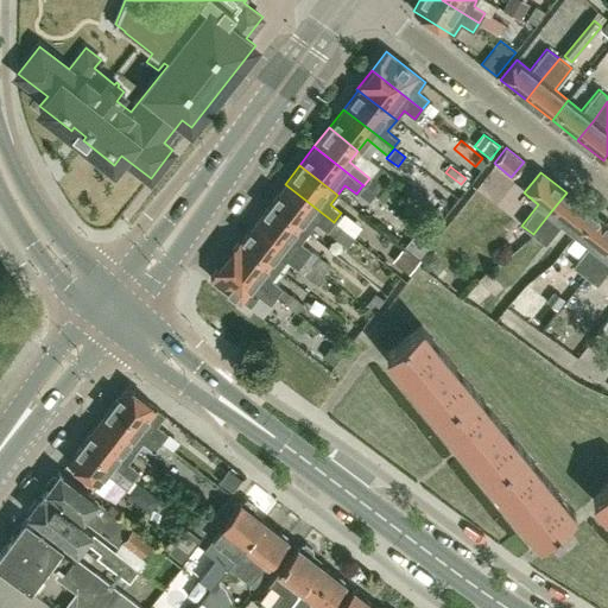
[(285,184),(270,202),(308,233),(316,222),(327,232),(334,222),(285,184)]
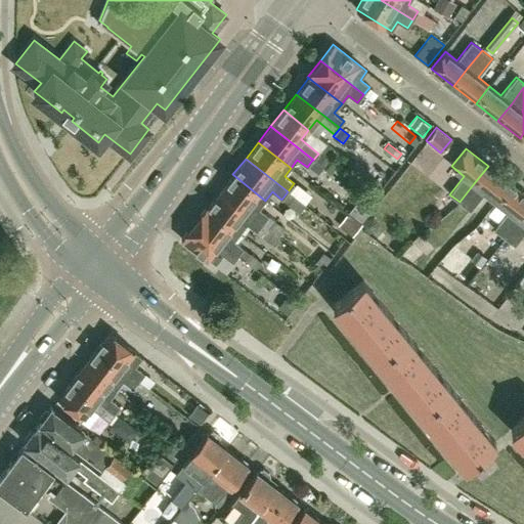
[(488,166),(474,183),(460,202),(470,210),(484,191),(496,201),(510,183),(488,166)]
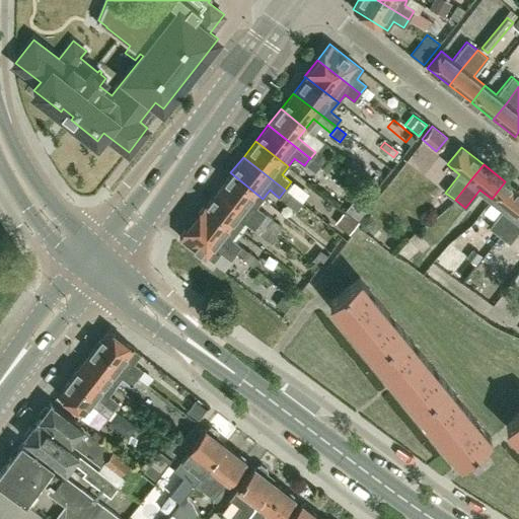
[(263,199),(230,172),(218,189),(260,222),(266,214),(256,206),(263,199)]
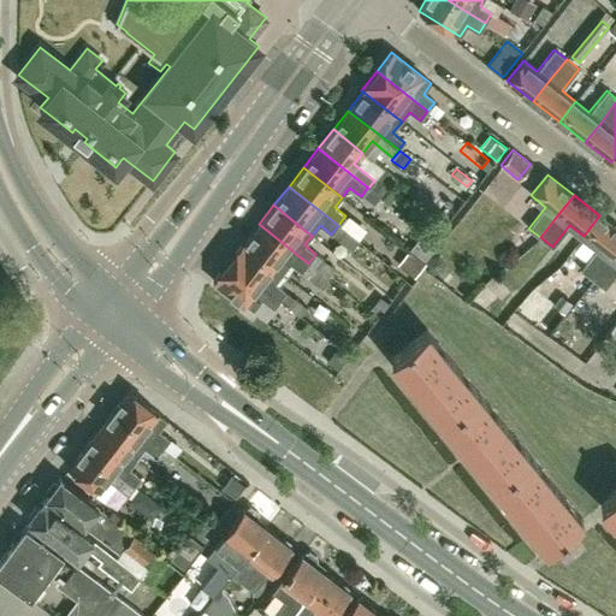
[(356,215),(349,226),(369,240),(377,229),(356,215)]
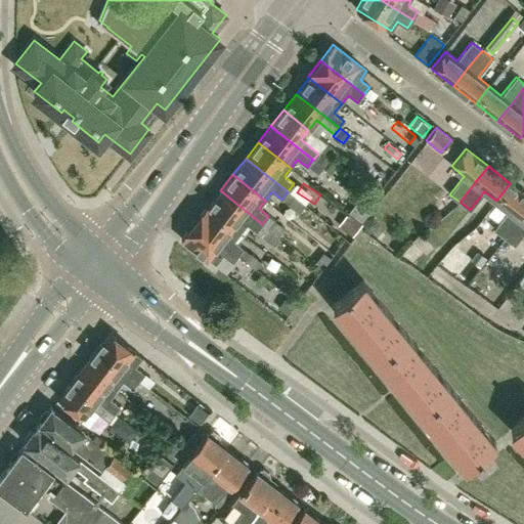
[(523,211),(523,193),(510,183),(496,201),(509,211),(493,229),(504,236),(518,219),(523,211)]
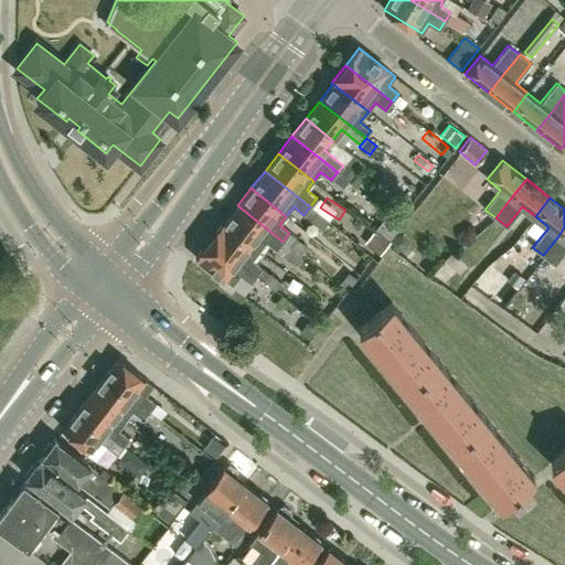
[(223,222),(222,222),(259,251),(266,242),(276,249),(283,242),(237,205),(224,223),(223,222)]
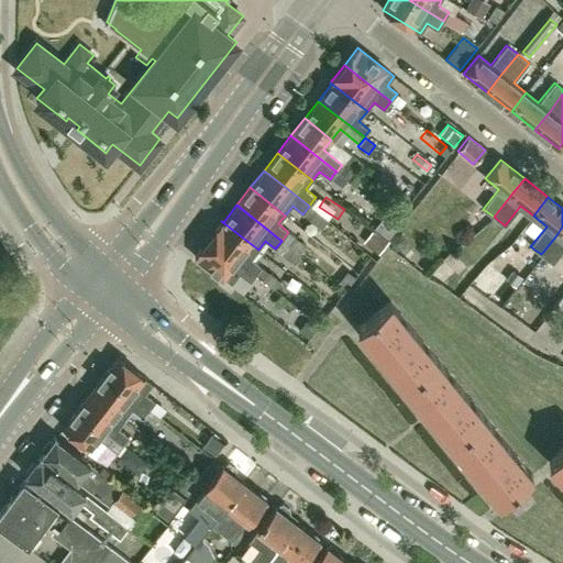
[(317,211),(309,220),(321,229),(328,221),(317,211)]
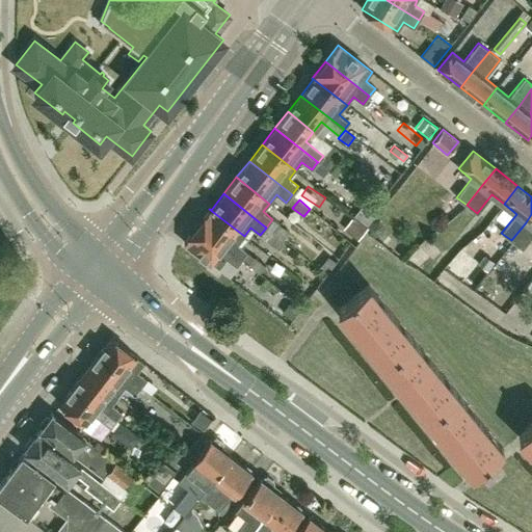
[(237,244),(244,236),(209,209),(196,225),(241,261),(241,260),(247,251),(237,244)]
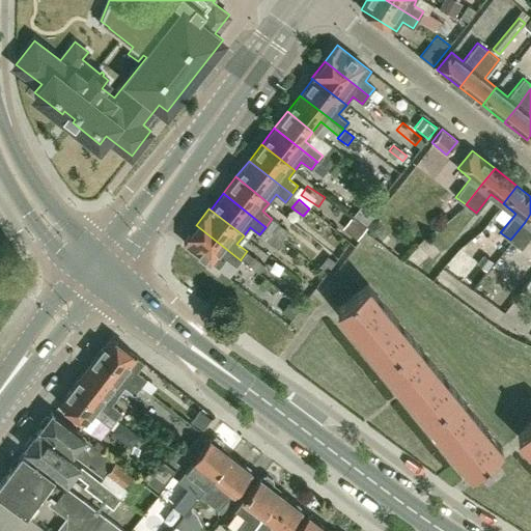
[(530,214),(525,222),(510,240),(521,248),(530,235),(530,214)]
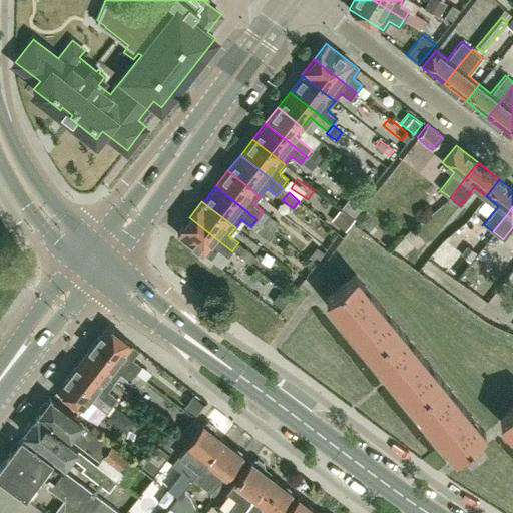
[(355,220),(341,209),(332,220),(346,232),(355,220)]
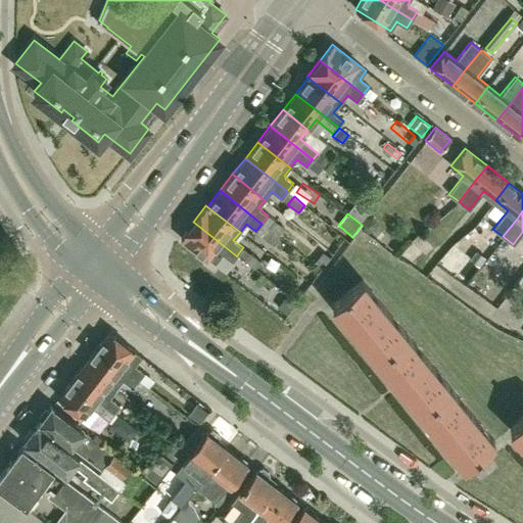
[(232,263),(237,256),(193,222),(181,238),(206,258),(215,265),(223,254),(232,263)]
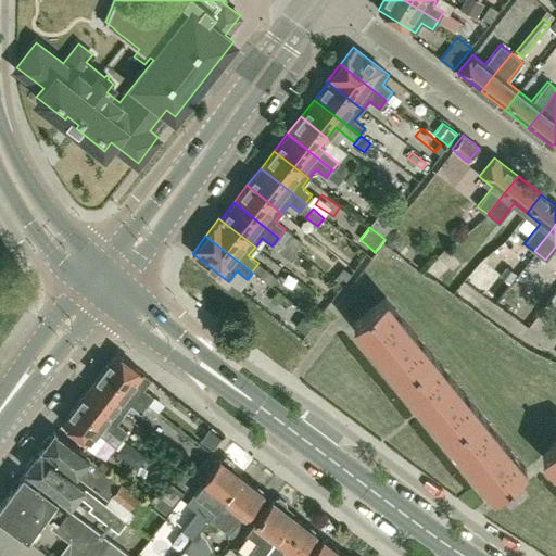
[(286,243),(278,251),(290,261),(297,252),(292,249),(286,243)]
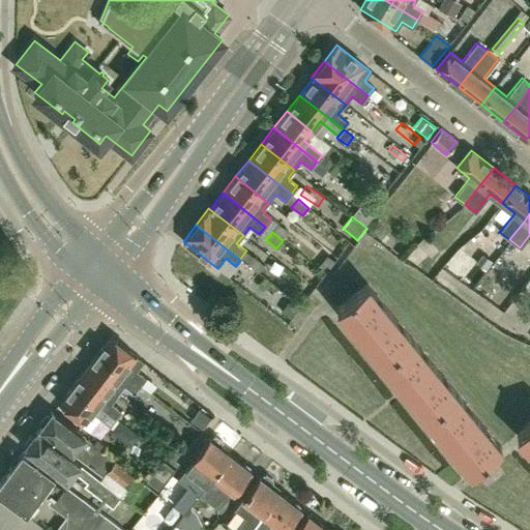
[(246,264),(254,270),(258,272),(264,265),(253,256),(246,264)]
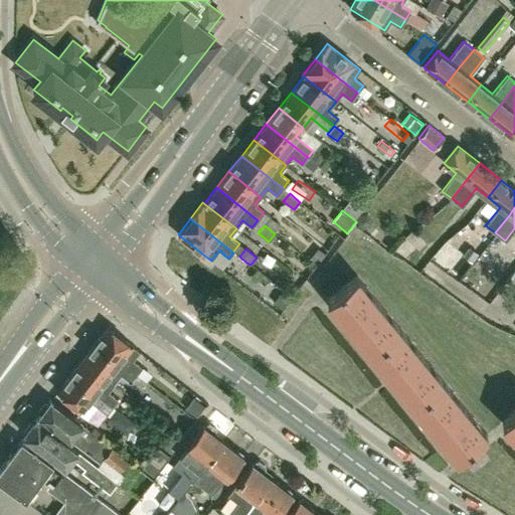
[(318,248),(310,259),(317,265),(325,254),(318,248)]
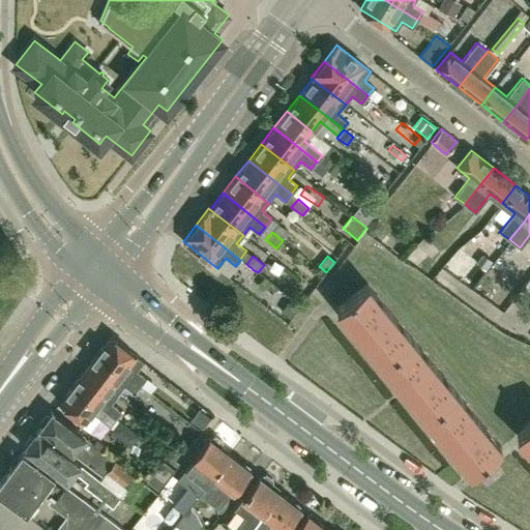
[(367,283),(336,307),(381,362),(412,337),(367,283)]
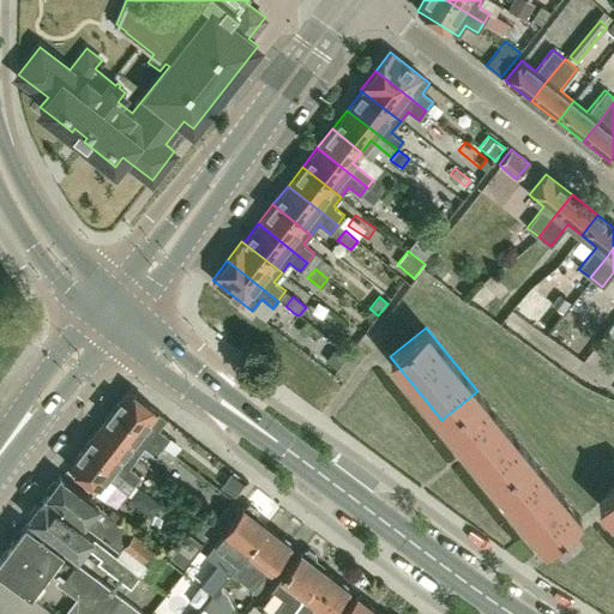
[(163,447),(169,439),(157,429),(167,419),(128,389),(113,408),(163,447)]
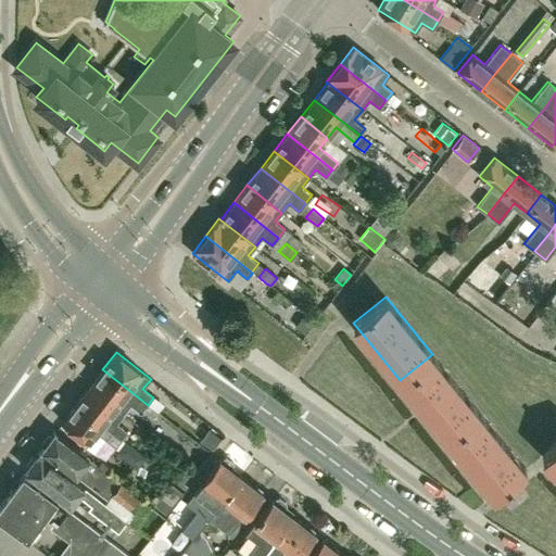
[(400,380),(446,438),(479,412),(432,354),(400,380)]
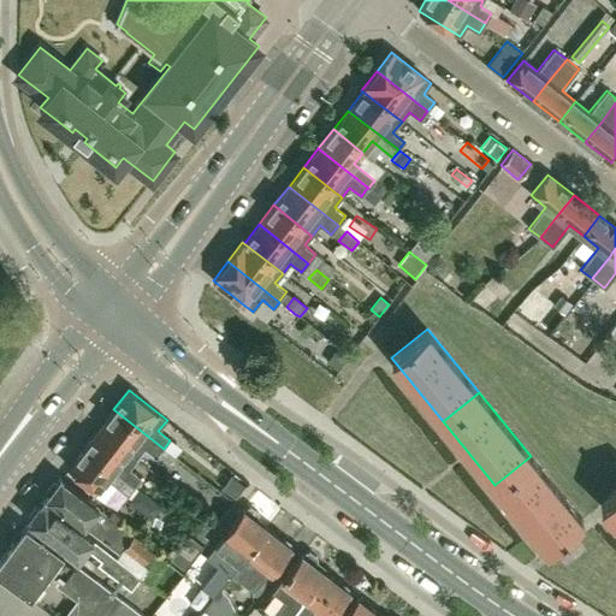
[(137,458),(147,448),(158,456),(164,449),(113,409),(99,428),(137,458)]
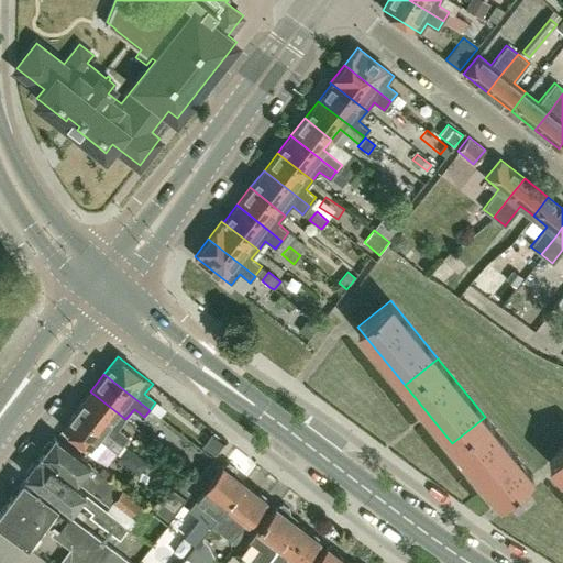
[(125,419),(90,392),(77,409),(122,444),(129,438),(118,430),(125,419)]
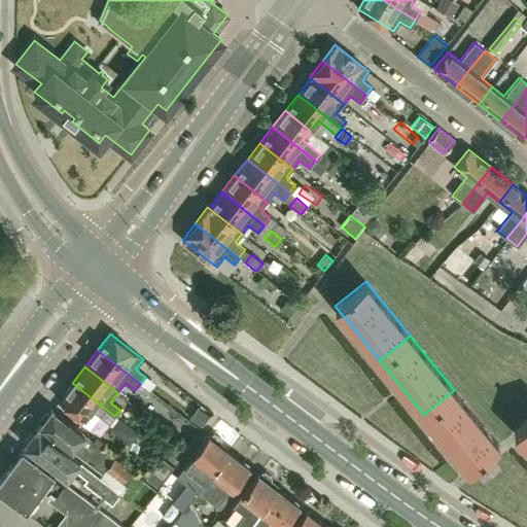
[(114,416),(72,383),(59,399),(83,419),(92,410),(109,423),(114,416)]
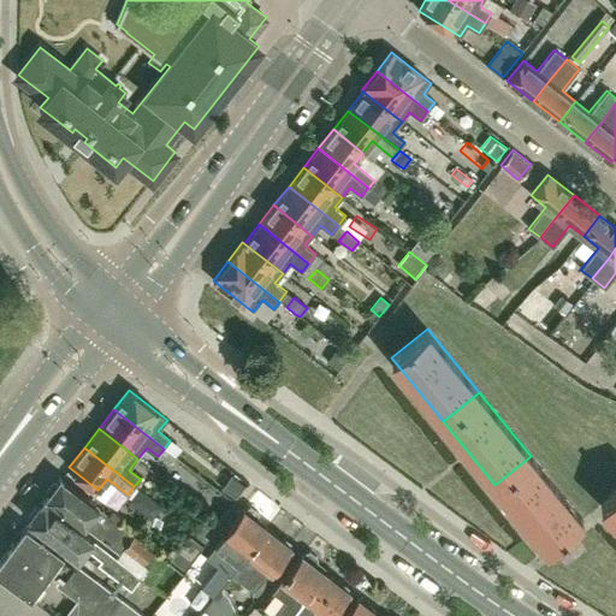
[(582,520),(531,456),(495,485),(546,549),(582,520)]
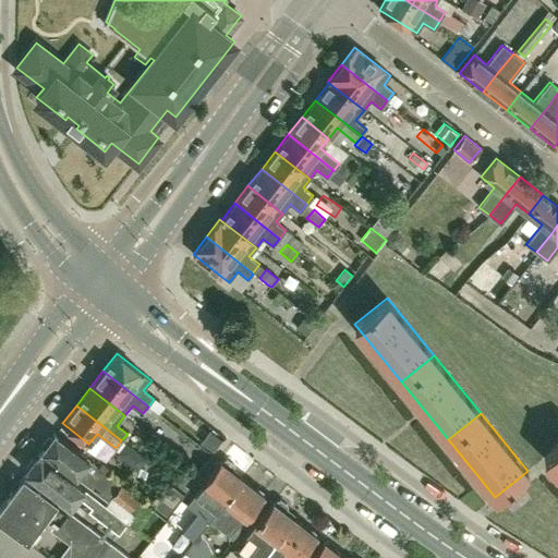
[(91,460),(55,433),(50,439),(48,437),(41,445),(43,448),(41,451),(107,501),(111,496),(129,510),(138,497),(137,495),(121,484),(91,460)]
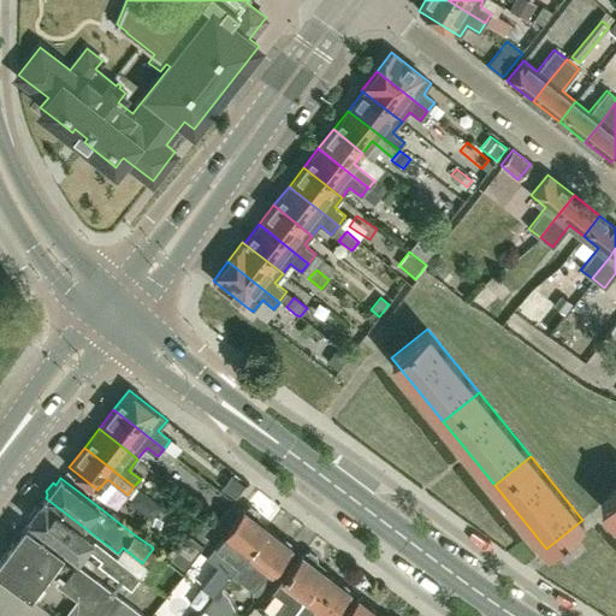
[(615,489),(600,505),(615,519),(615,489)]
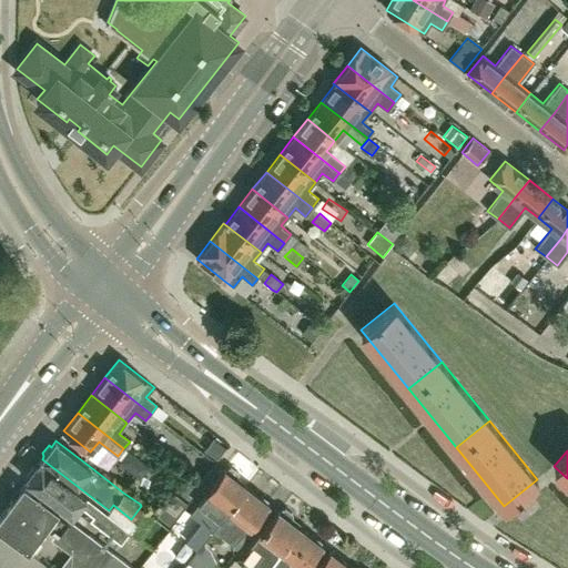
[(73,516),(80,507),(92,516),(90,519),(120,543),(129,531),(87,498),(40,462),(34,469),(32,468),(26,477),(28,479),(27,480),(73,516)]
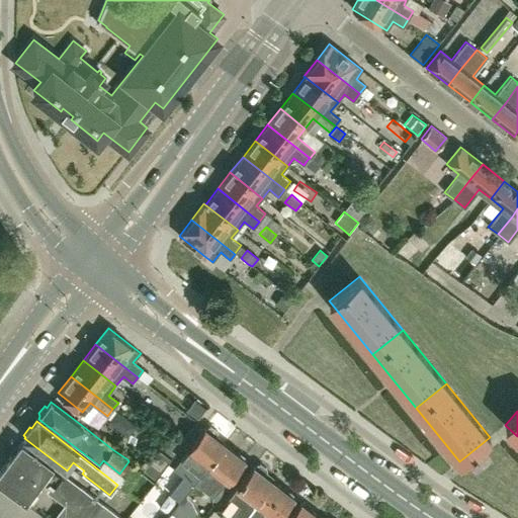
[(179,502),(186,493),(196,481),(225,443),(214,435),(216,434),(207,428),(206,429),(204,428),(188,449),(181,458),(173,468),(183,476),(170,494),(179,502)]
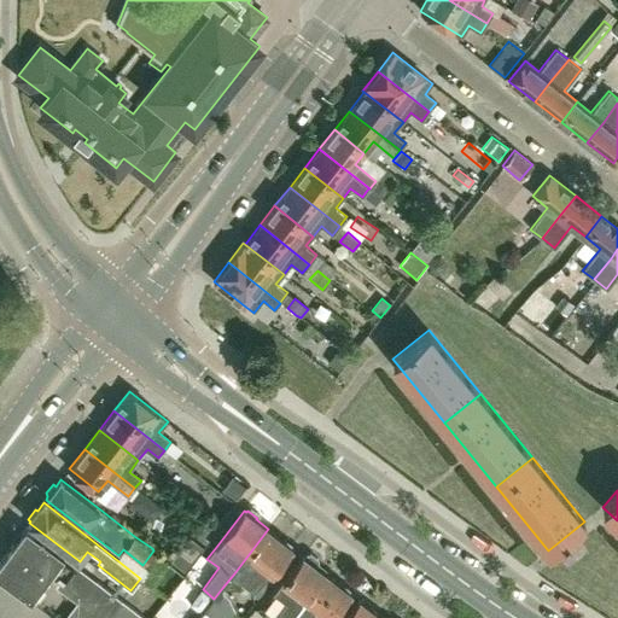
[(0,578),(30,600),(48,576),(58,583),(56,586),(97,617),(145,617),(68,559),(63,555),(25,528),(0,560),(0,578)]
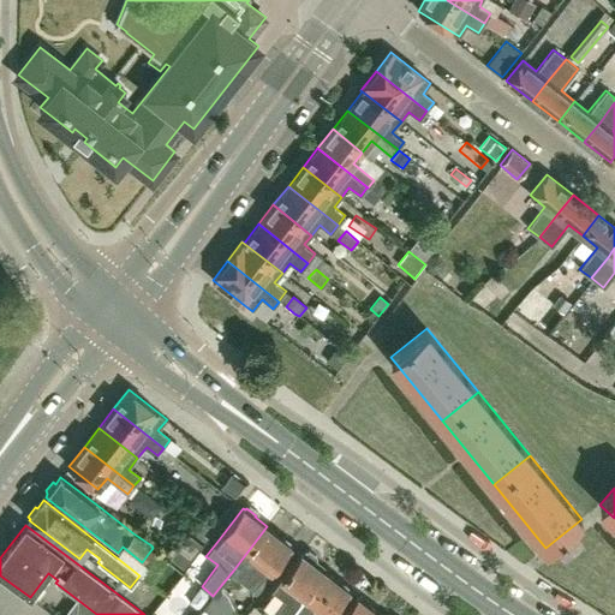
[(267,526),(233,571),(240,575),(246,567),(263,579),(272,569),(291,544),(288,543),(290,541),(280,533),(279,535),(267,526)]
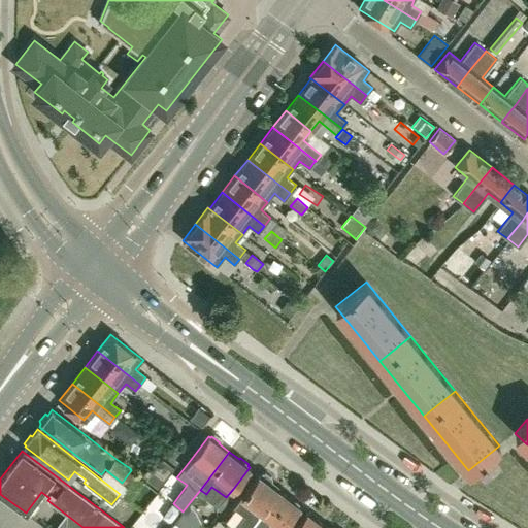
[(145,479),(158,489),(174,468),(162,459),(145,479)]
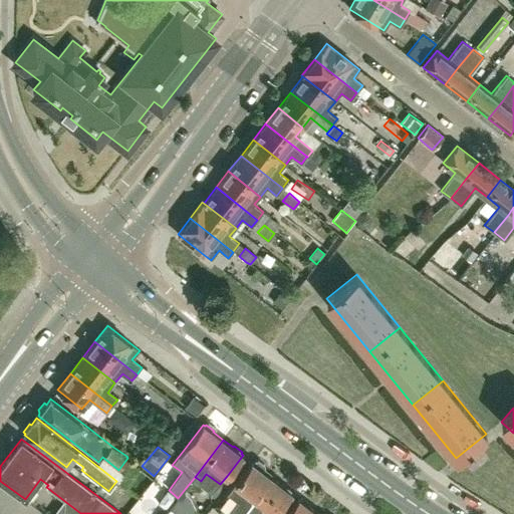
[(243,513),(271,477),(261,470),(262,468),(254,462),(253,463),(251,462),(235,483),(229,491),(239,499),(227,513),(243,513)]
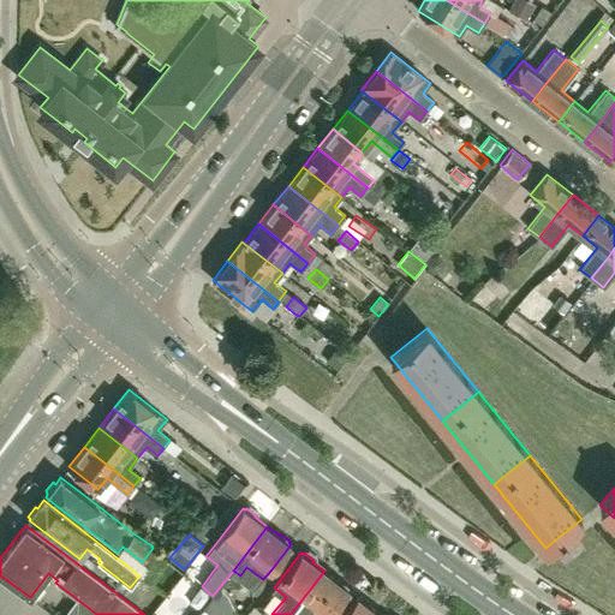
[(336,580),(324,571),(291,614),(306,614),(309,614),(310,614),(328,614),(329,614),(330,614),(348,590),(346,587),(347,585),(338,578),(336,580)]
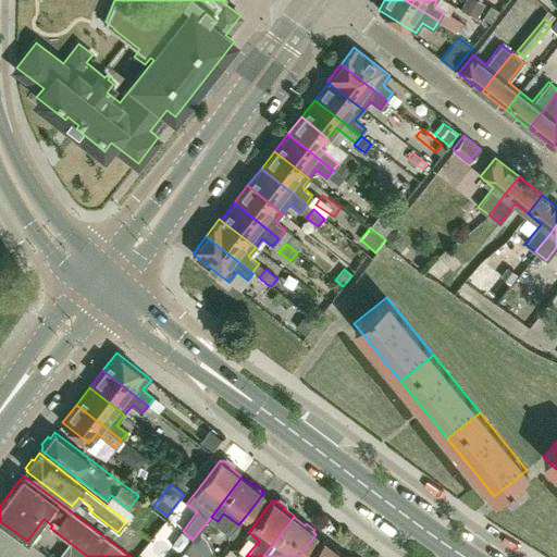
[(212,556),(217,553),(210,536),(200,530),(193,540),(178,556),(212,556)]
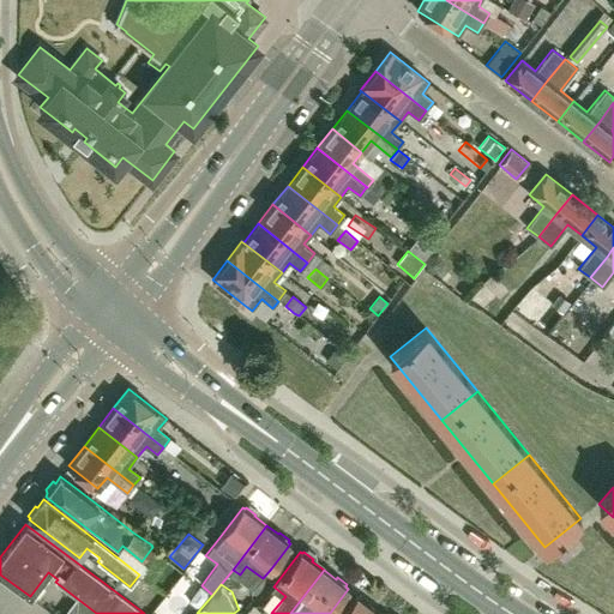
[(378,613),(380,613),(368,603),(369,602),(360,595),(357,596),(356,595),(341,613),(378,613)]
